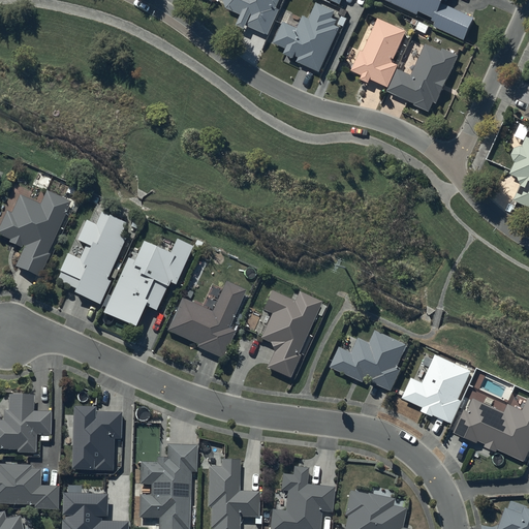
[(238,28),(246,31),(248,28),(270,37),(281,12),(278,10),(282,0),(224,0),(224,1),(224,2),(225,3),(225,4),(225,5),(225,6),(225,7),(226,8),(227,9),(227,10),(228,11),(243,18),(238,28)]
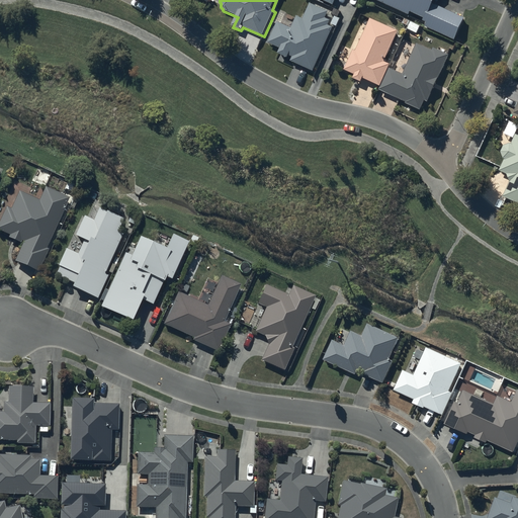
[(458,42),(467,20),(439,8),(442,0),(374,0),(413,17),(415,14),(428,20),(427,23),(431,24),(429,29),(458,42)]
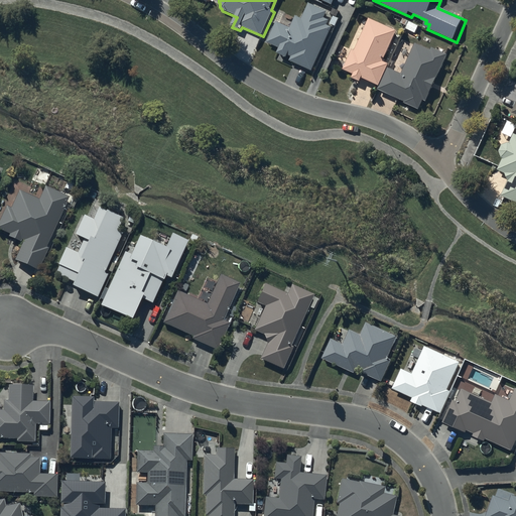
[(279,55),(288,58),(289,56),(293,58),(291,63),(314,73),(333,28),(329,27),(330,22),(326,20),(329,13),(310,6),(304,21),(296,18),(292,29),(277,23),(269,44),(281,50),(279,55)]
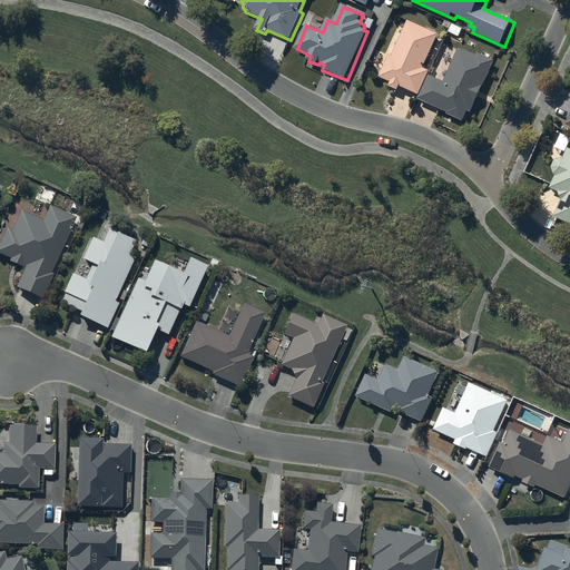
[(390,88),(399,91),(401,87),(420,96),(431,72),(424,69),(440,37),(410,22),(393,57),(391,56),(380,78),(392,84),(390,88)]
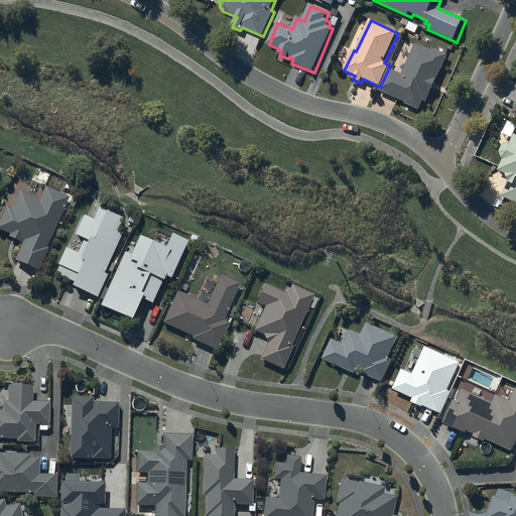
[(406,104),(421,111),(425,102),(428,103),(449,55),(433,48),(432,51),(417,44),(403,75),(390,69),(380,91),(407,103),(406,104)]
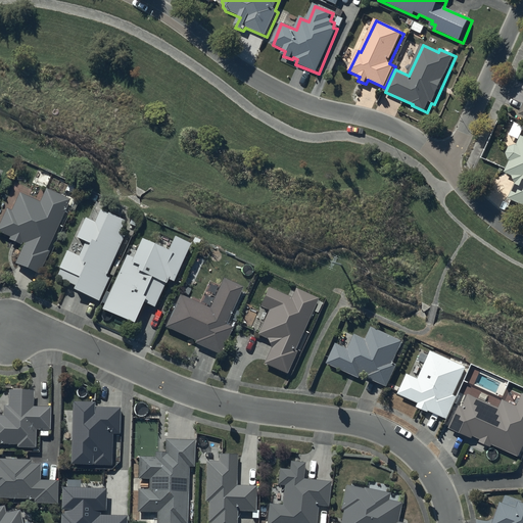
[(509,202),(522,207),(522,139),(517,148),(515,148),(514,148),(513,148),(512,149),(511,149),(511,150),(510,150),(509,151),(509,152),(508,152),(508,153),(507,154),(507,155),(507,156),(507,157),(507,158),(507,159),(508,160),(508,161),(509,162),(509,163),(510,163),(505,176),(513,180),(516,186),(509,202)]
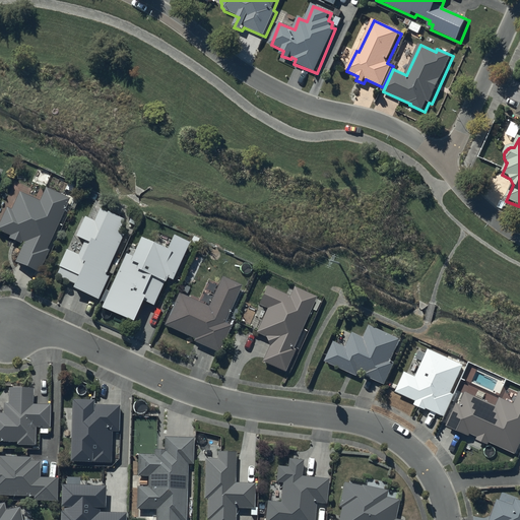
[(70,198),(46,187),(40,201),(19,192),(11,209),(7,207),(0,221),(0,231),(10,236),(9,238),(21,244),(22,242),(24,243),(15,262),(39,272),(49,250),(47,249),(70,198)]
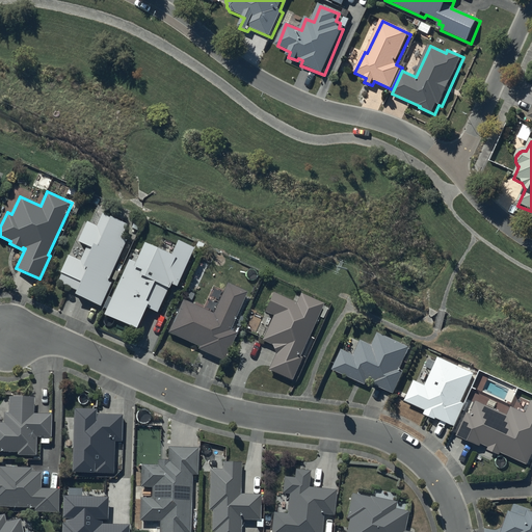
[(76,291),(74,294),(101,308),(112,284),(108,282),(128,242),(122,239),(128,225),(114,219),(116,214),(105,209),(102,215),(95,212),(89,222),(87,221),(78,242),(86,246),(80,260),(70,254),(60,272),(61,273),(57,282),(76,291)]
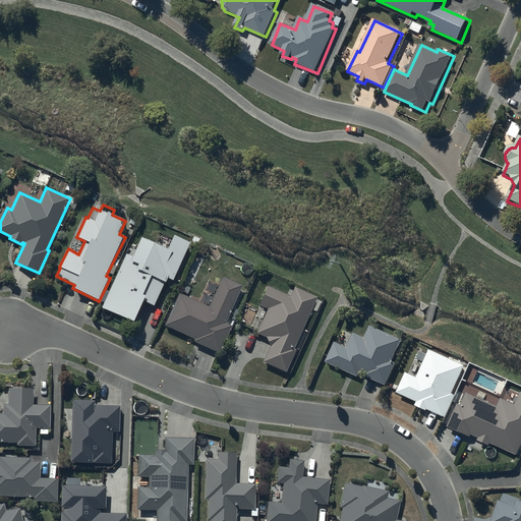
[(174,281),(190,243),(174,236),(168,249),(140,237),(132,256),(126,253),(102,308),(134,323),(143,302),(155,306),(165,283),(166,283),(168,279),(174,281)]
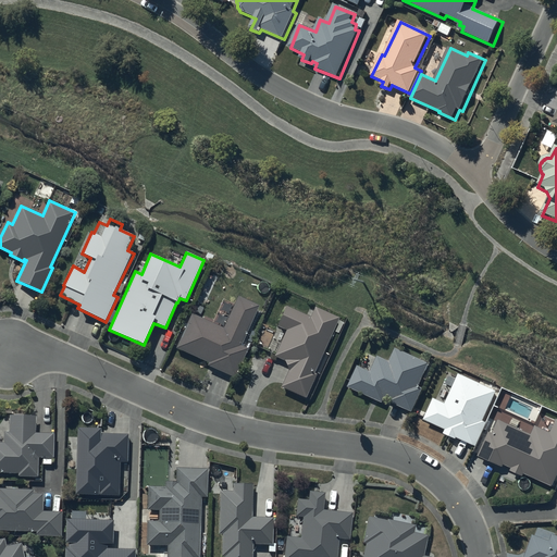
[(259,306),(238,297),(224,327),(193,313),(176,348),(209,363),(208,364),(234,378),(248,348),(240,345),(259,306)]
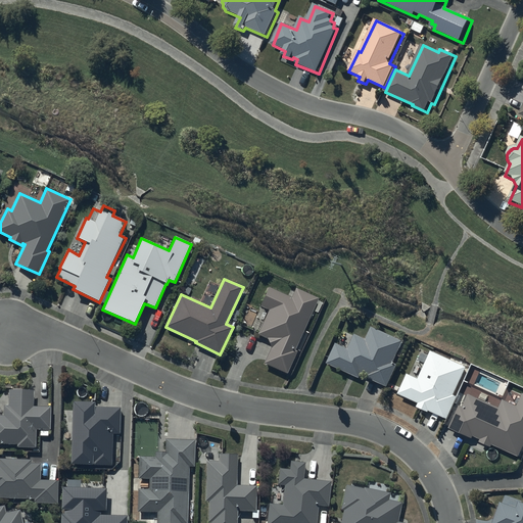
[(292,300),(270,290),(263,306),(270,310),(258,335),(268,339),(271,348),(265,364),(287,374),(296,352),(294,350),(317,299),(296,290),(292,300)]
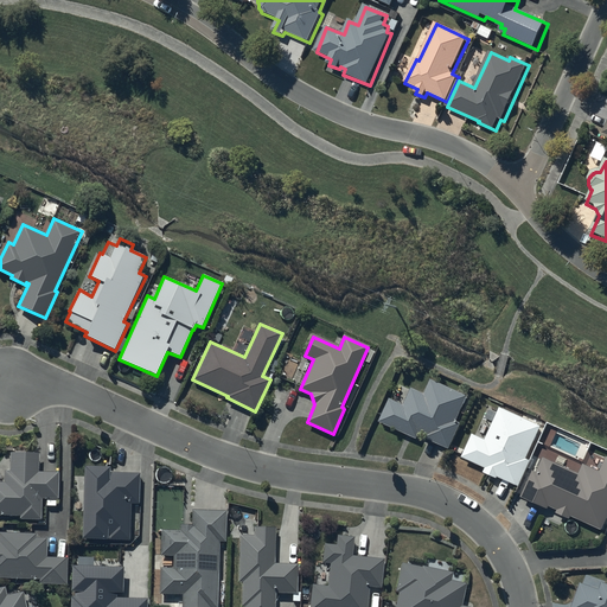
[(404,404),(389,398),(379,422),(417,439),(420,433),(426,435),(425,438),(449,448),(460,422),(455,420),(467,395),(430,379),(425,394),(411,388),(404,404)]
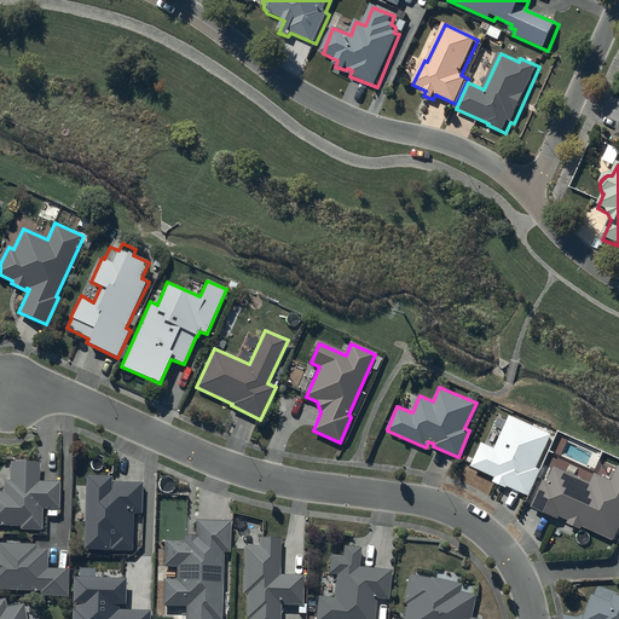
[(495,447),(481,441),(470,466),(493,476),(492,480),(507,487),(508,486),(528,496),(541,469),(537,467),(551,434),(510,415),(495,447)]
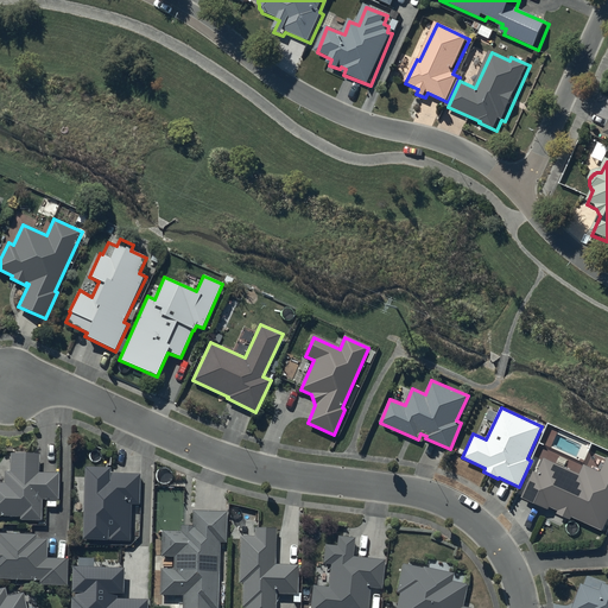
[(57,507),(57,500),(58,500),(58,474),(39,474),(39,454),(11,454),(11,472),(4,472),(4,483),(0,482),(0,517),(20,517),(20,520),(42,520),(42,500),(46,500),(46,507),(57,507)]
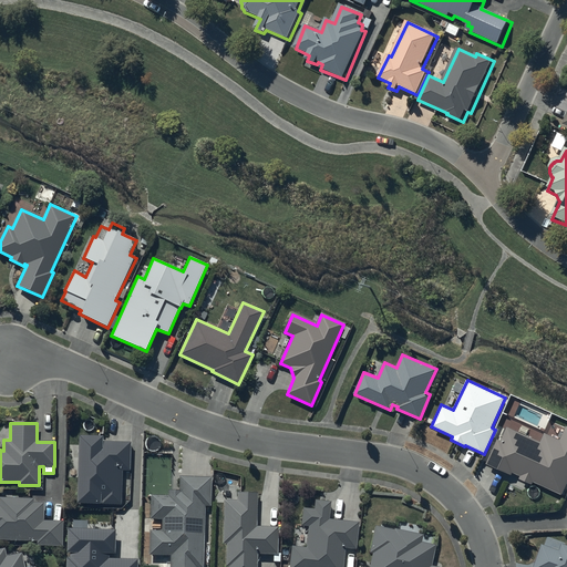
[(566,482),(566,425),(559,440),(545,433),(540,442),(507,426),(501,441),(498,439),(486,463),(512,475),(513,472),(521,476),(519,478),(533,484),(534,481),(562,494),(566,482)]
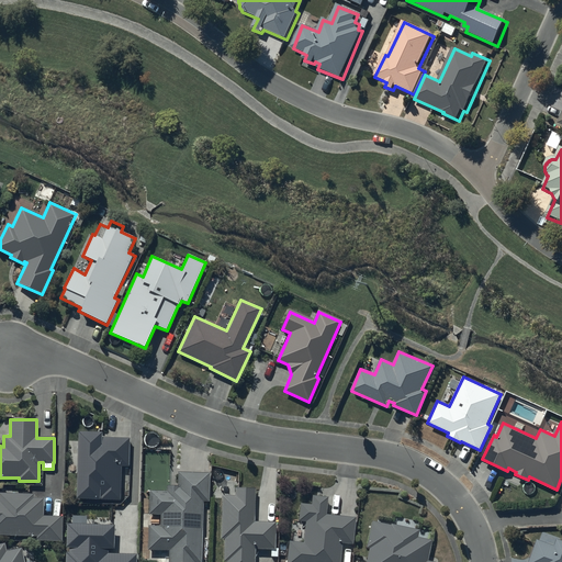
[(101,433),(77,431),(76,499),(120,501),(121,467),(128,467),(130,438),(101,437),(101,433)]
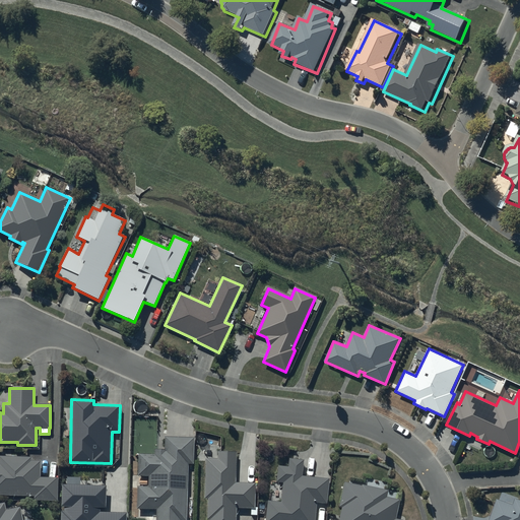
[(154,454),(138,454),(138,476),(148,476),(148,486),(137,486),(137,509),(156,510),(155,519),(186,519),(188,463),(193,464),(194,438),(167,437),(166,450),(154,449),(154,454)]
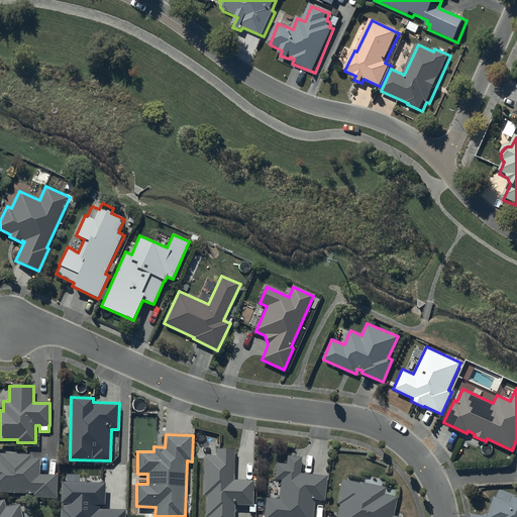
[(254,507),(255,479),(235,479),(235,448),(216,448),(216,456),(204,456),(204,496),(206,496),(206,516),(208,516),(235,516),(236,507),(254,507)]
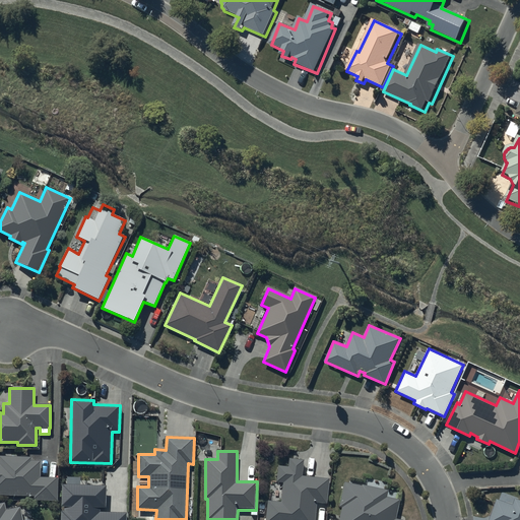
[(0,495),(34,496),(34,501),(57,501),(58,478),(40,477),(41,461),(30,460),(30,457),(0,456),(0,495)]
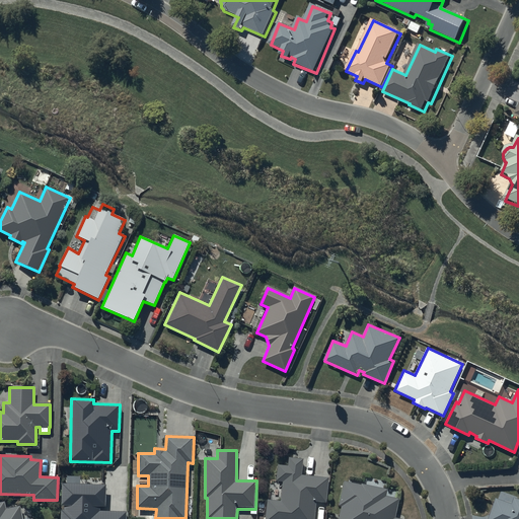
[(302,461),(289,459),(288,467),(278,466),(277,482),(281,482),(280,500),(265,498),(263,518),(314,518),(316,503),(326,504),(328,477),(301,475),(302,461)]
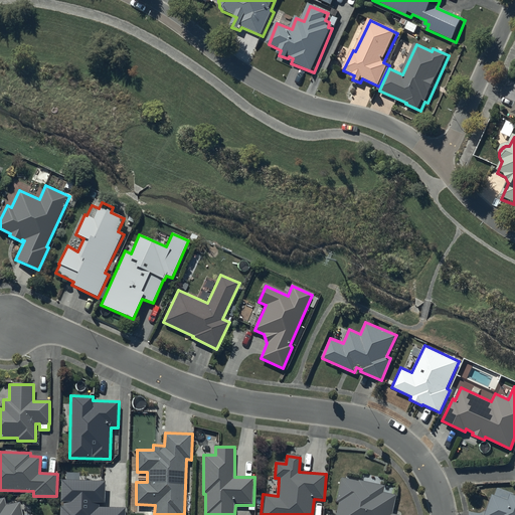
[(360,481),(340,477),(335,502),(338,503),(335,514),(396,514),(392,514),(395,495),(391,494),(392,488),(381,486),(383,478),(361,474),(360,481)]
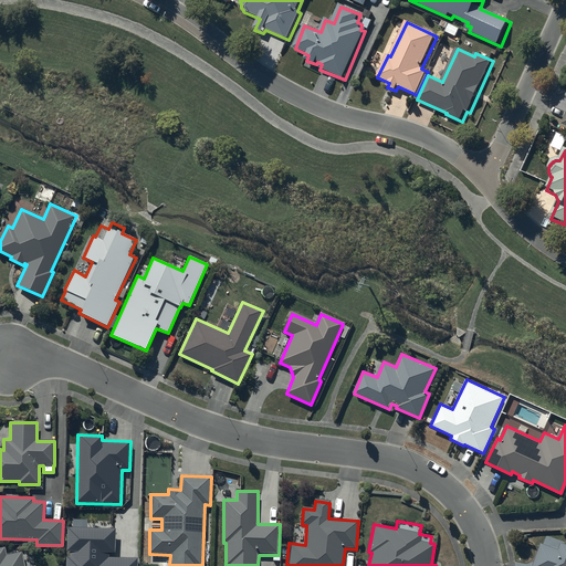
[(137,565),(137,558),(108,558),(108,553),(114,553),(115,528),(67,527),(67,552),(70,552),(70,555),(66,555),(65,565),(137,565)]
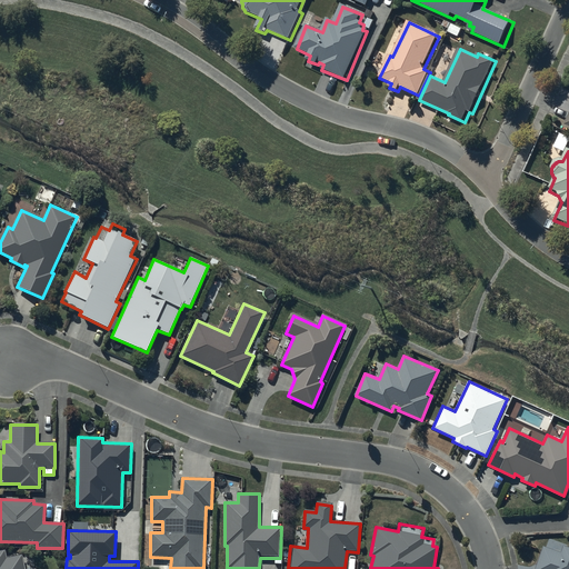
[(562,552),(545,546),(536,568),(568,568),(568,547),(565,546),(562,552)]
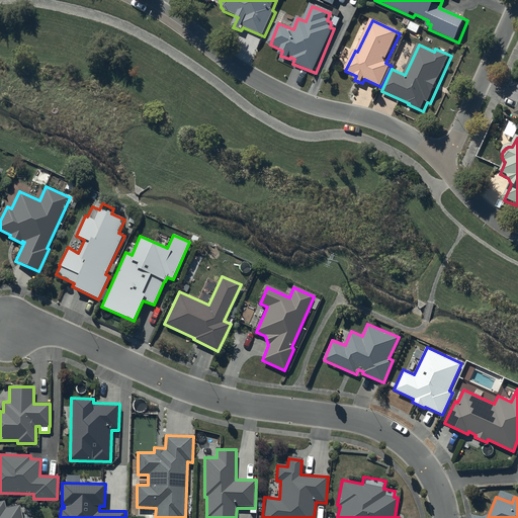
[(0,517),(21,517),(20,506),(6,508),(4,501),(0,502),(0,517)]
